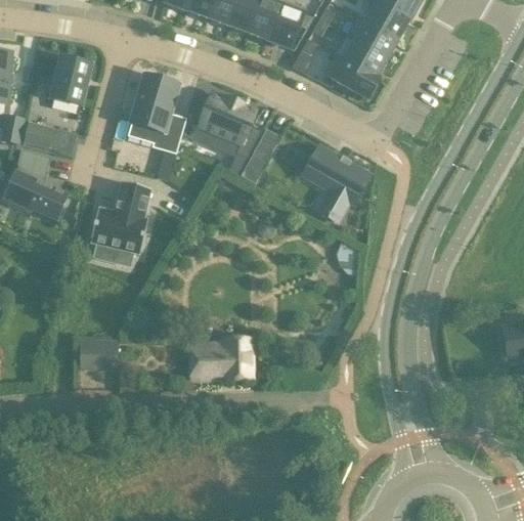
[(166,0),(165,3),(185,10),(189,0),(166,0)]
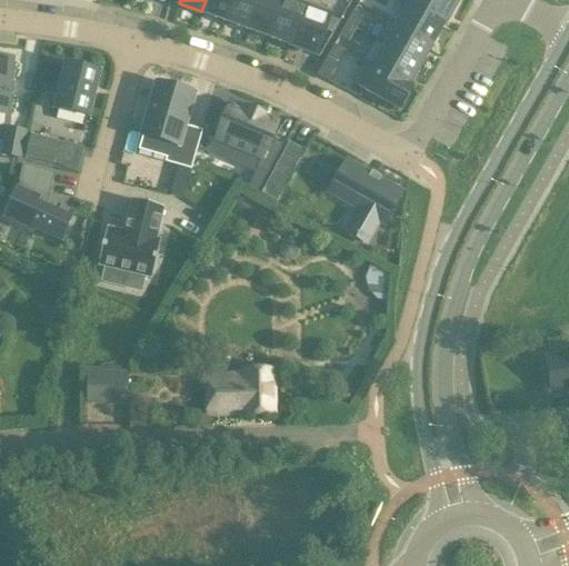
[(206,0),(201,11),(202,12),(203,11),(225,19),(231,0),(206,0)]
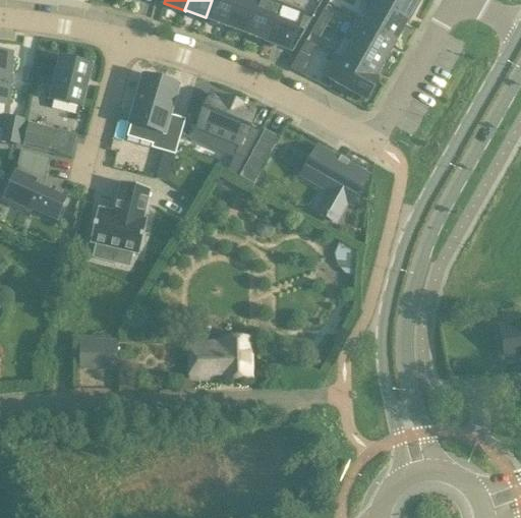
[(212,0),(206,17),(226,24),(235,0),(212,0)]
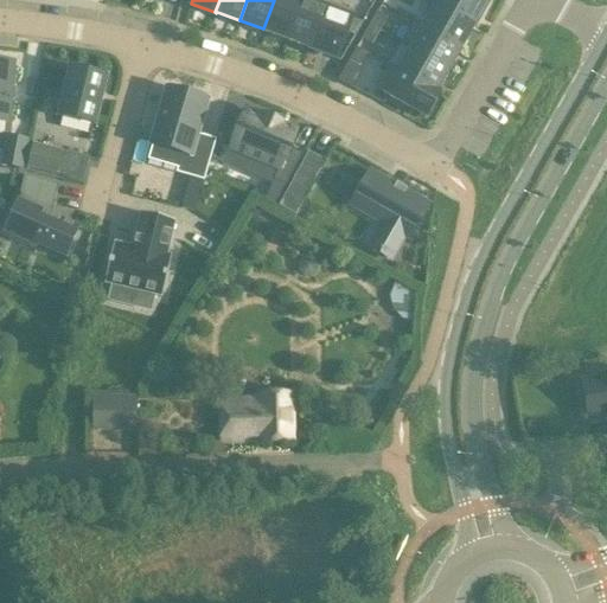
[(274,0),(263,29),(264,29),(287,37),(301,0),(274,0)]
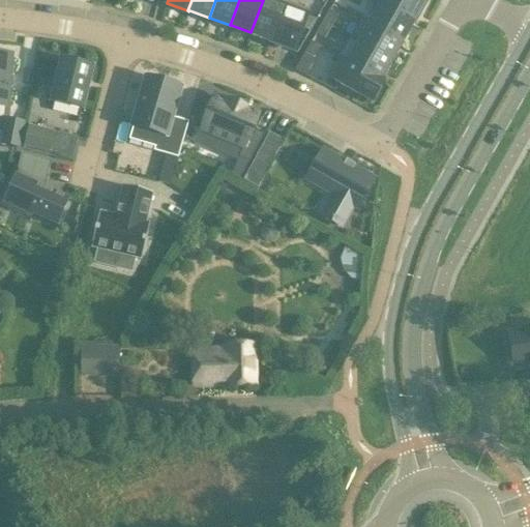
[(263,0),(251,32),(252,33),(271,40),(271,41),(272,41),(286,3),(287,0),(263,0)]
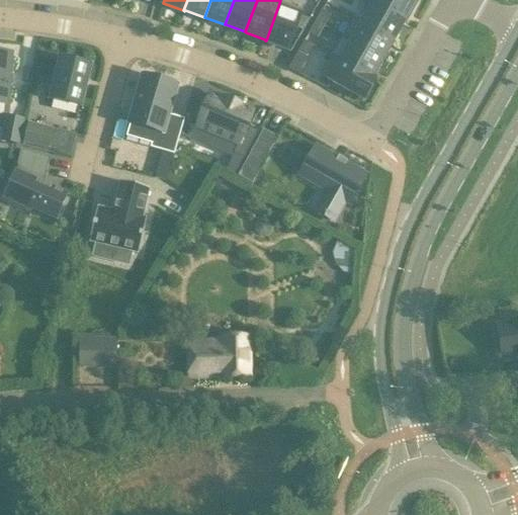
[(280,0),(279,3),(266,40),(267,40),(287,49),(300,12),(280,5),(280,4),(281,0),(280,0)]
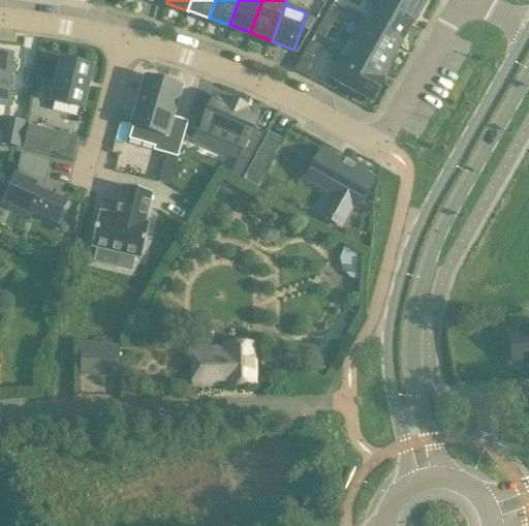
[(361,14),(360,16),(402,39),(411,23),(412,21),(413,22),(413,21),(377,0),(376,0),(380,2),(370,20),(361,14)]
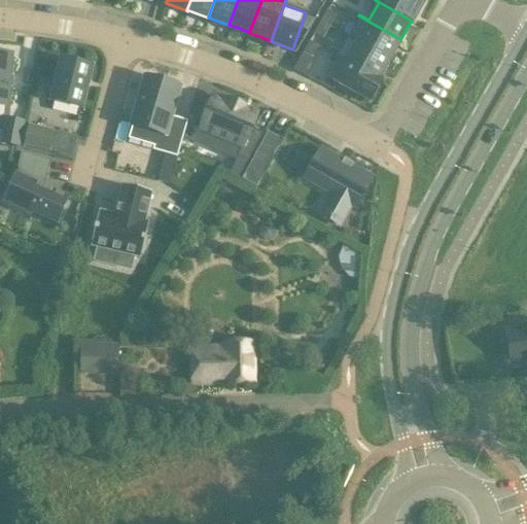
[(376,0),(412,21),(424,0),(376,0)]
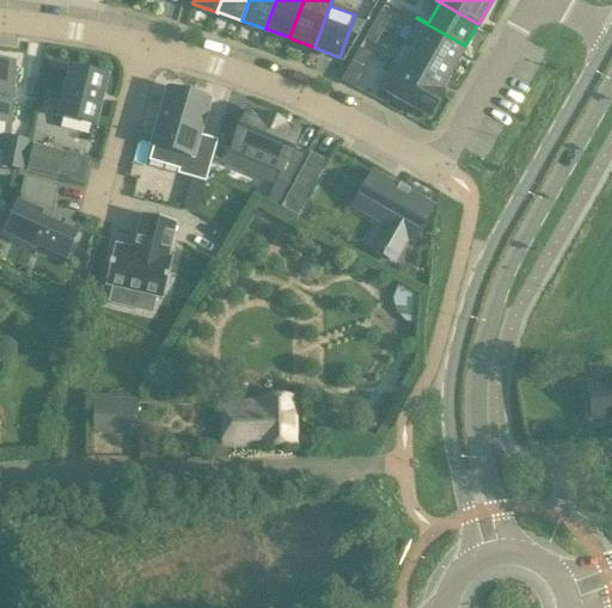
[(380,10),(372,23),(383,29),(391,14),(380,10)]
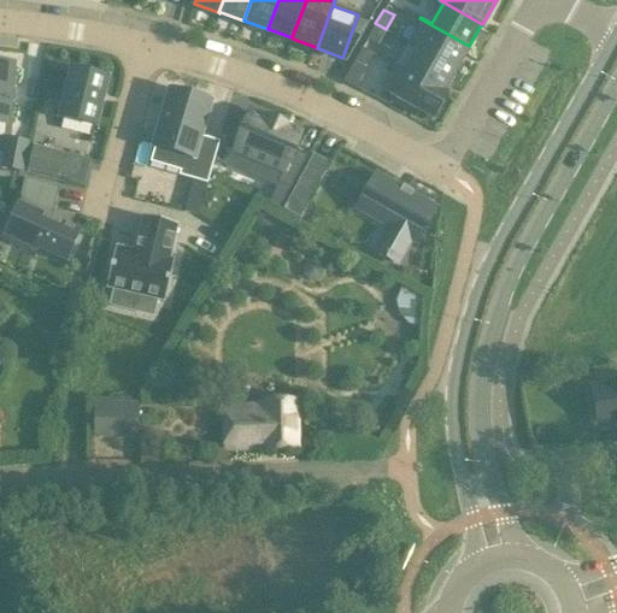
[(413,29),(407,41),(456,69),(462,57),(469,46),(419,18),(413,29)]
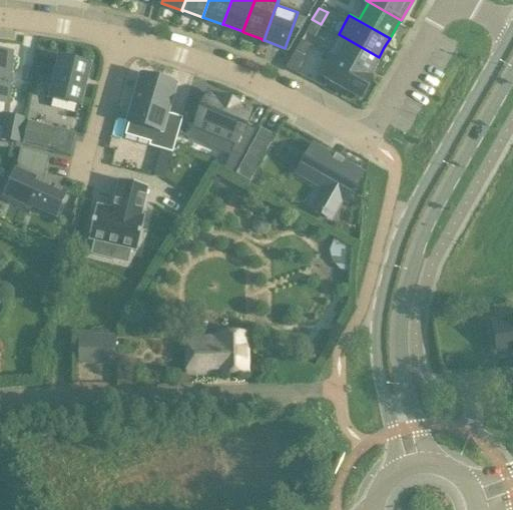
[(321,24),(312,19),(306,30),(315,35),(321,24)]
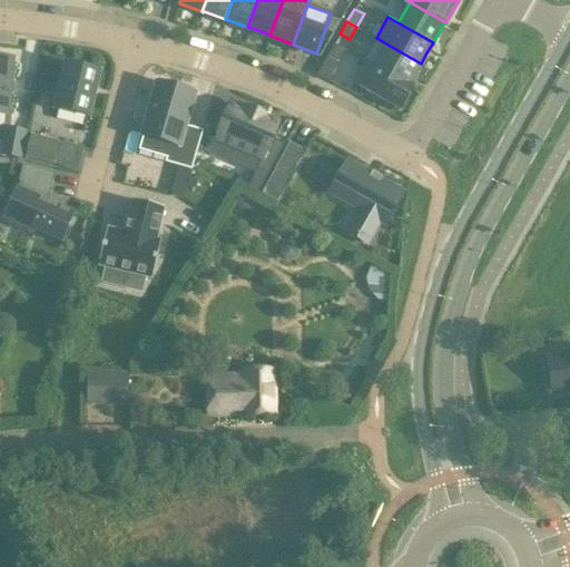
[(364,58),(364,59),(412,86),(413,85),(410,84),(421,64),(376,38),(375,38),(385,45),(375,62),(374,64),(364,58)]
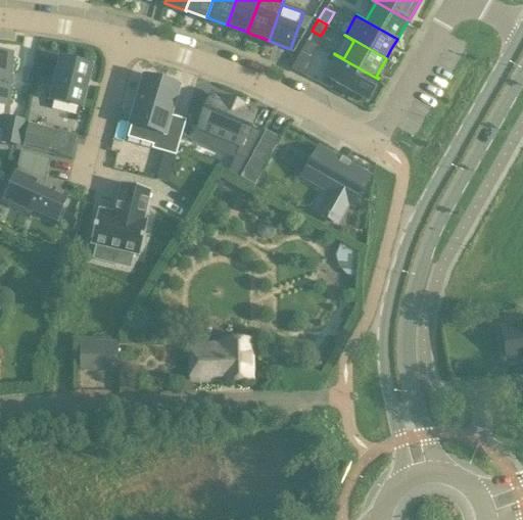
[(307,39),(300,50),(310,55),(316,44),(307,39)]
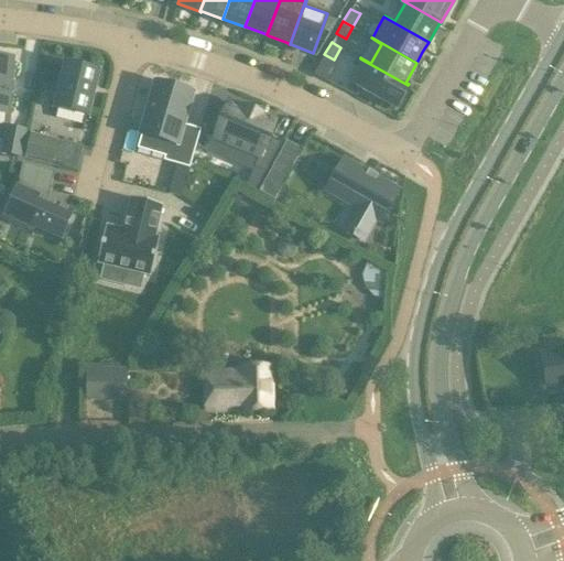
[(12,56),(0,55),(0,108),(8,109),(12,56)]
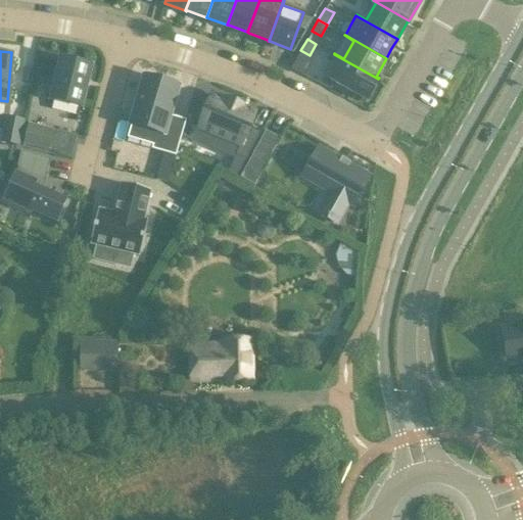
[(334,54),(323,74),(367,99),(378,79),(334,54)]
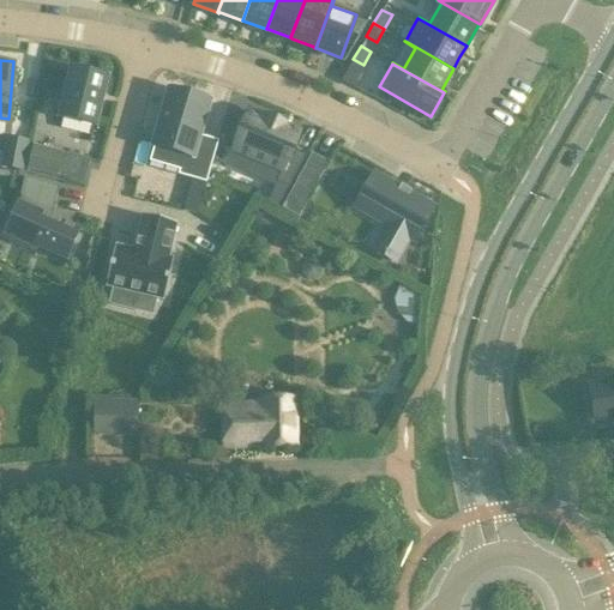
[(94,124),(106,74),(72,66),(60,115),(94,124)]
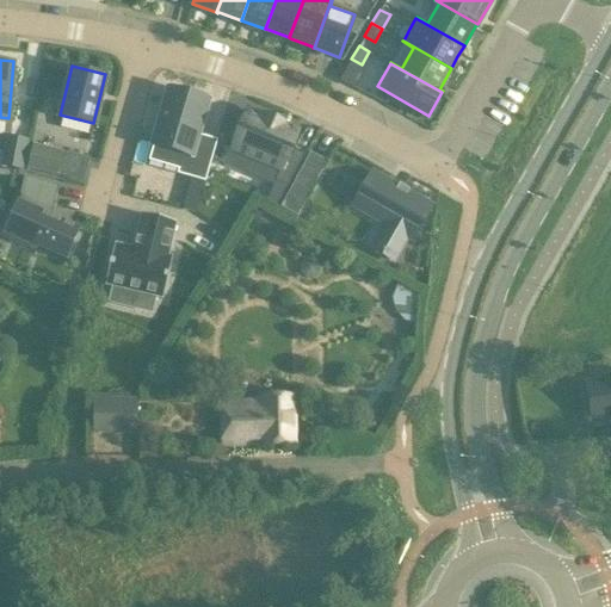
[(209,99),(167,87),(152,141),(183,150),(177,172),(204,179),(216,138),(198,132),(209,99)]
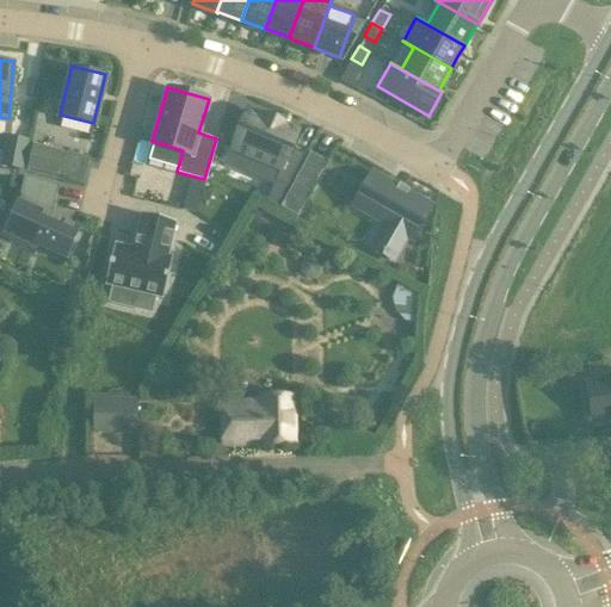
[(288,183),(304,153),(290,147),(297,129),(283,123),(283,122),(263,113),(263,115),(248,109),(232,147),(279,167),(276,178),(288,183)]
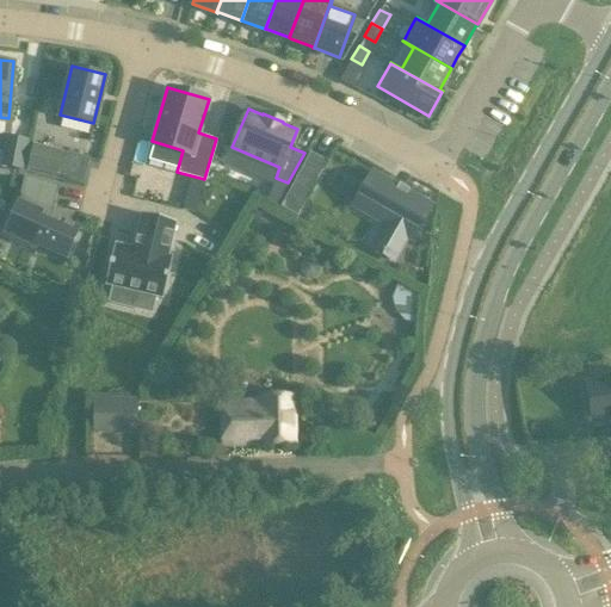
[(22,166),(26,138),(8,135),(2,162),(22,166)]
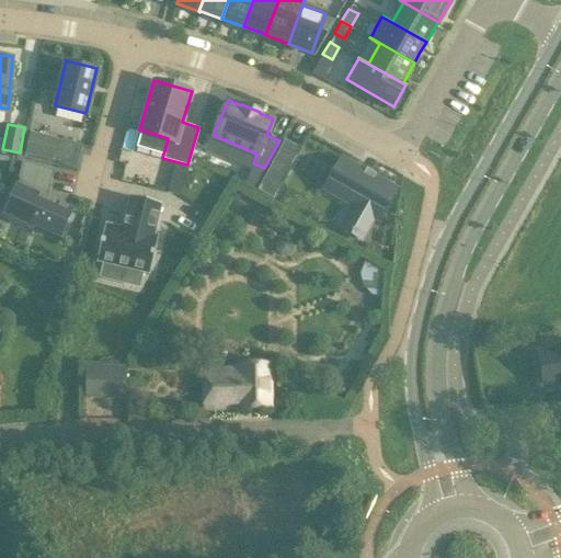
[(57,137),(30,131),(25,152),(52,159),(57,137)]
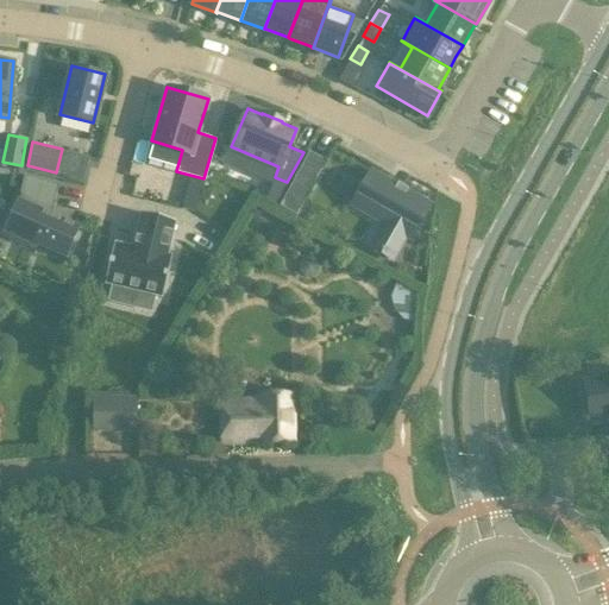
[(302,163),(293,180),(309,188),(318,171),(302,163)]
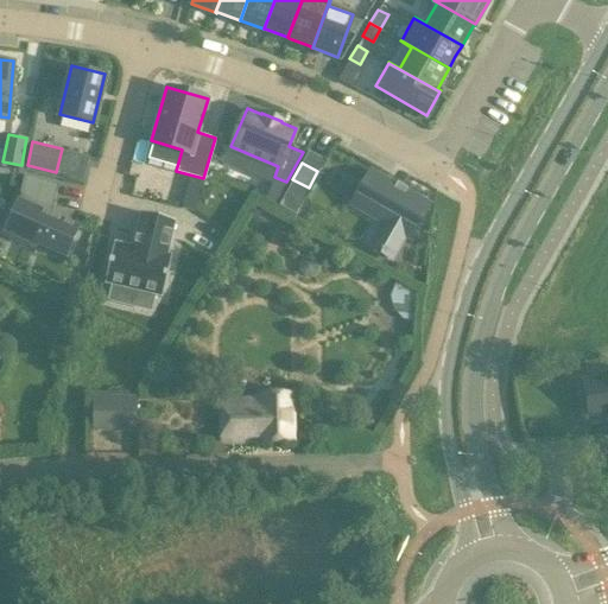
[(58,180),(24,173),(20,191),(21,191),(20,199),(18,198),(4,229),(67,258),(67,255),(65,255),(78,226),(49,213),(52,199),(55,199),(58,180)]
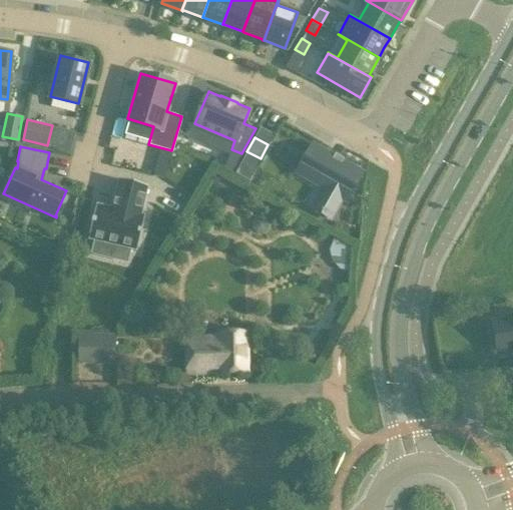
[(311,161),(304,173),(314,179),(313,180),(314,181),(315,180),(325,186),(313,207),(330,216),(342,195),(345,197),(360,170),(342,160),(344,157),(335,152),(333,155),(319,147),(311,160),(311,161)]
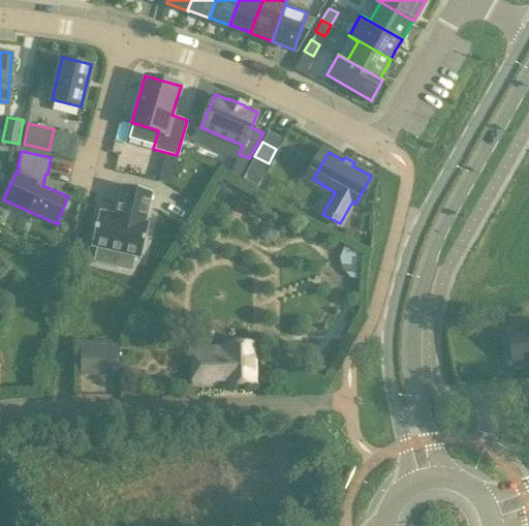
[(103,207),(95,242),(102,244),(99,257),(118,261),(121,248),(128,249),(138,252),(146,253),(154,218),(150,217),(157,187),(127,181),(120,211),(103,207)]
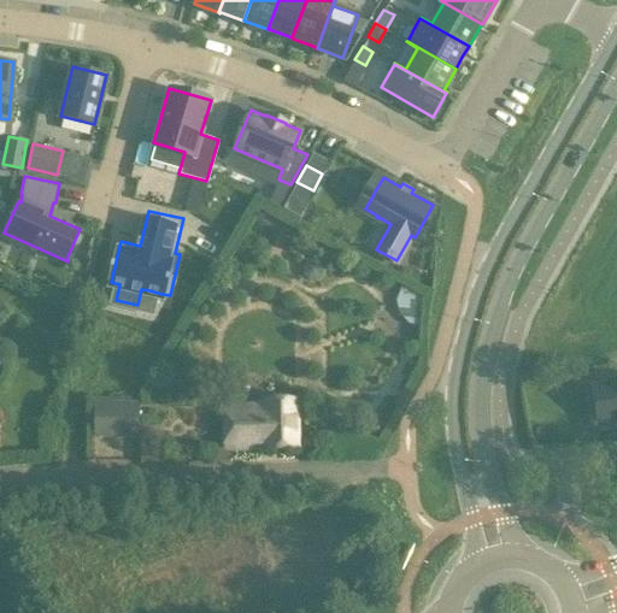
[(616,378),(592,383),(597,412),(612,410),(615,423),(616,422),(616,378)]
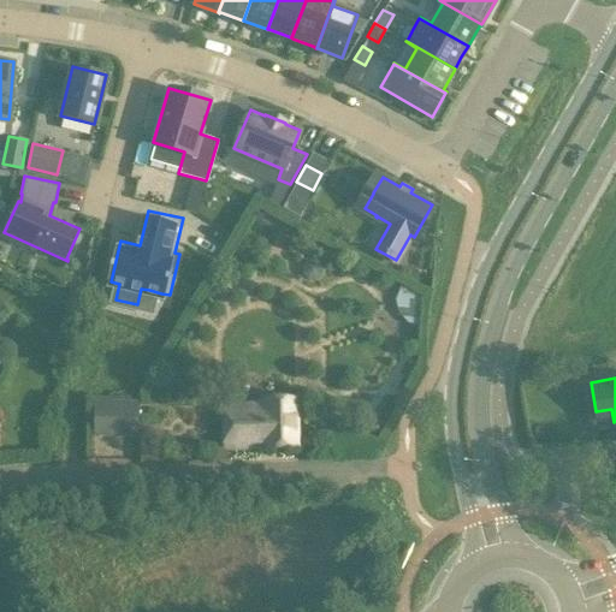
[(264,404),(224,404),(224,447),(297,447),(297,398),(264,398),(264,404)]
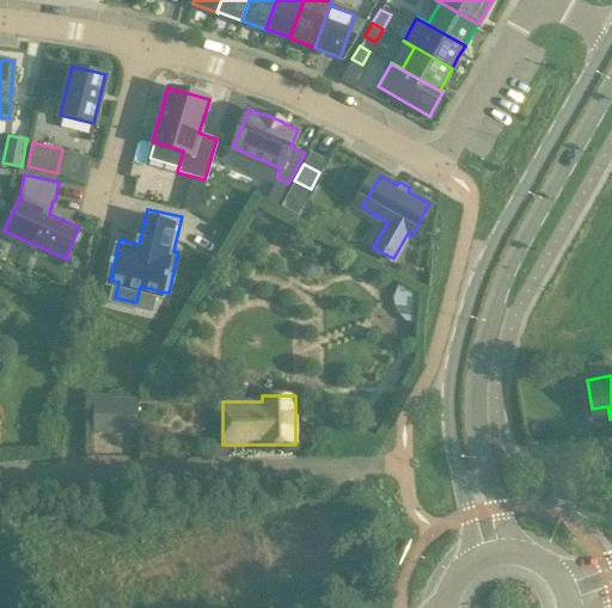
[(138,399),(93,398),(93,433),(136,433),(138,399)]
